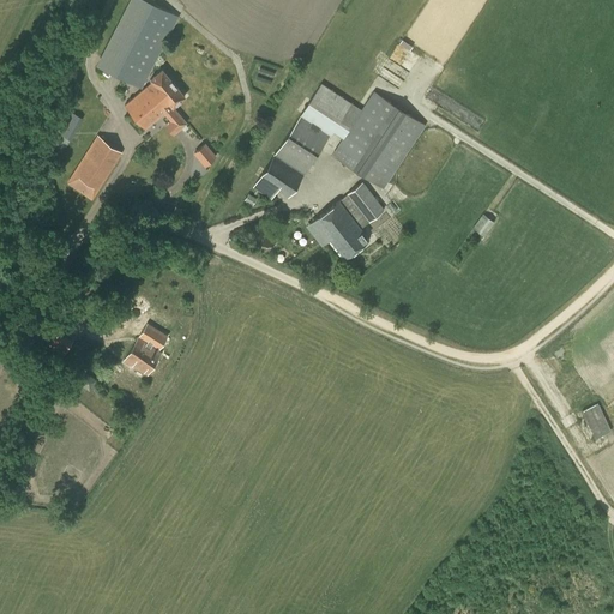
[(108,76),(109,72),(142,88),(179,16),(155,4),(156,0),(128,0),(96,65),(104,70),(103,73),(108,76)]
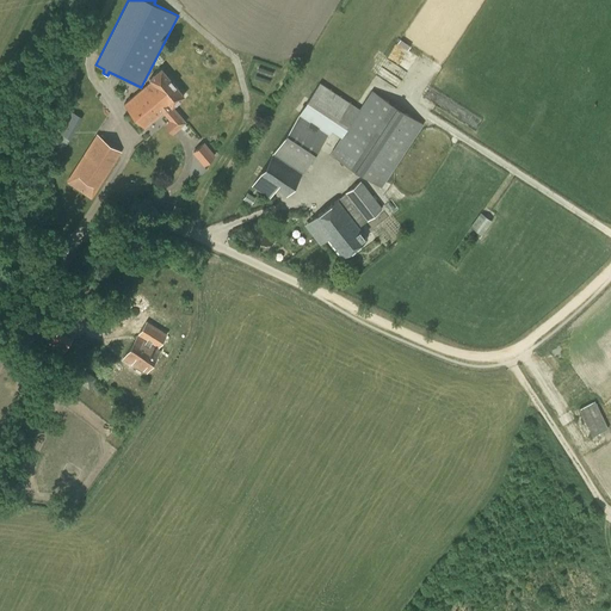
[(124,105),(130,111),(149,94),(152,96),(158,91),(171,106),(172,106),(184,96),(161,69),(149,79),(152,81),(124,105)]
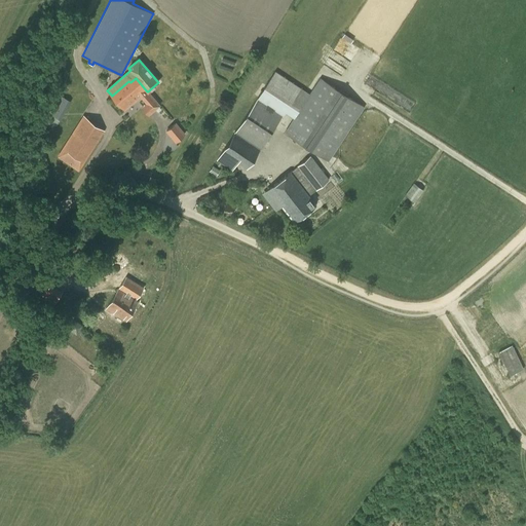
[(275,71),(235,132),(260,148),(284,112),(294,118),(285,133),(328,162),(364,108),(320,78),(309,94),(275,71)]
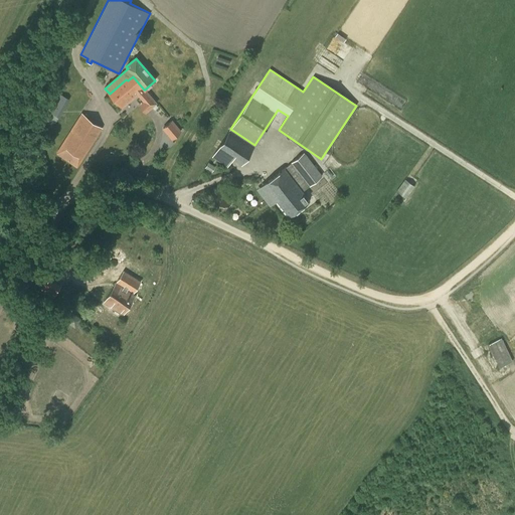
[(126,79),(110,94),(122,108),(137,95),(143,102),(140,104),(147,111),(156,103),(145,90),(144,90),(133,76),(128,80),(126,79)]
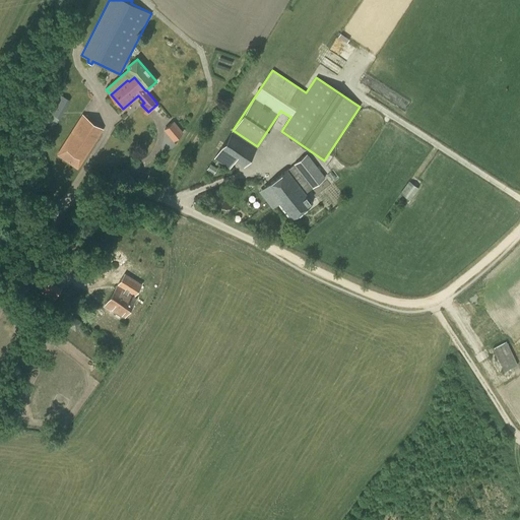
[(60,94),(50,113),(54,115),(53,117),(47,114),(42,123),(48,127),(50,122),(51,119),(57,122),(59,118),(60,119),(70,100),(60,94)]
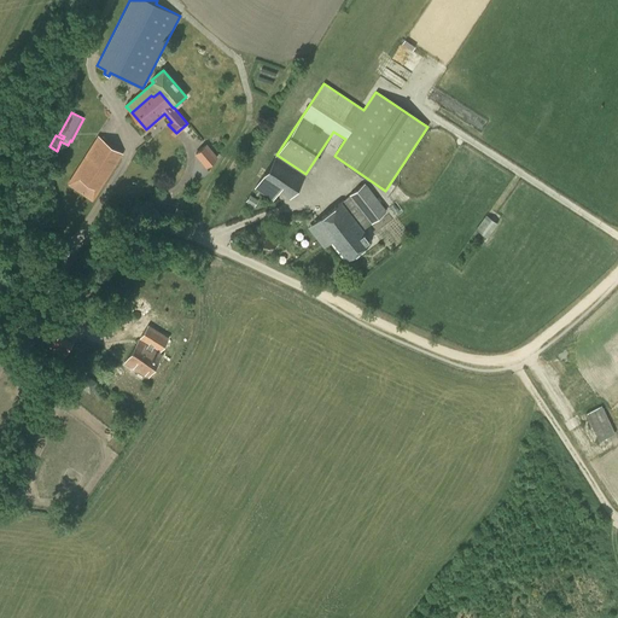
[(98,136),(68,185),(92,202),(122,153),(98,136)]
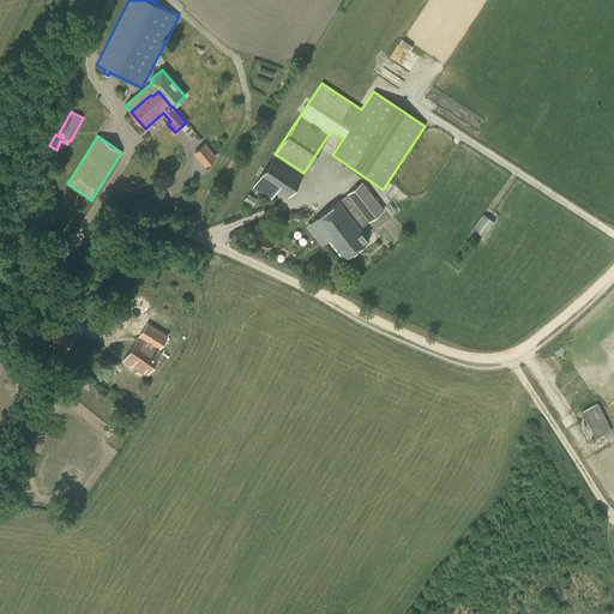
[(194,151),(206,166),(218,156),(206,142),(194,151)]
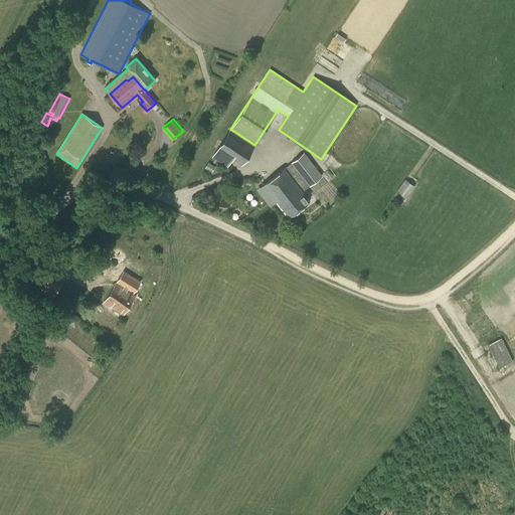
[(254,146),(229,130),(212,157),(227,167),(231,161),(241,166),(254,146)]
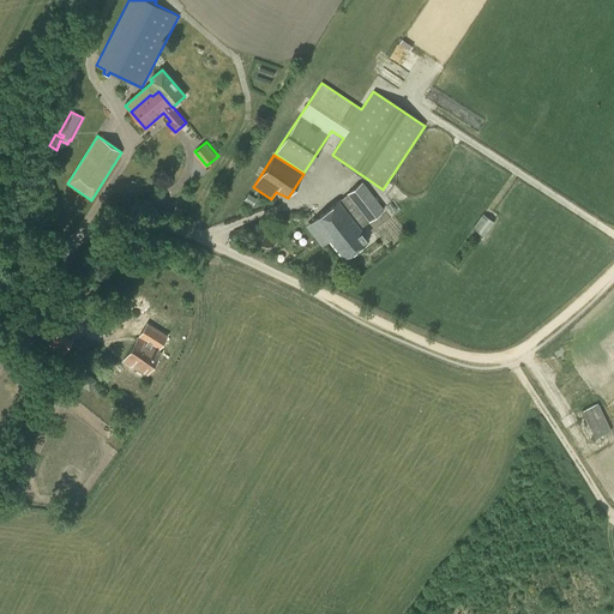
[(314,220),(344,258),(369,239),(361,228),(384,210),(362,181),(314,220)]
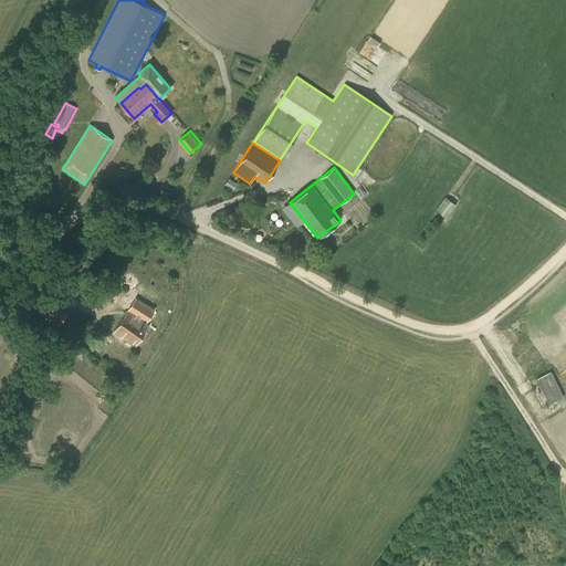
[(436,210),(446,218),(456,206),(444,197),(436,210)]
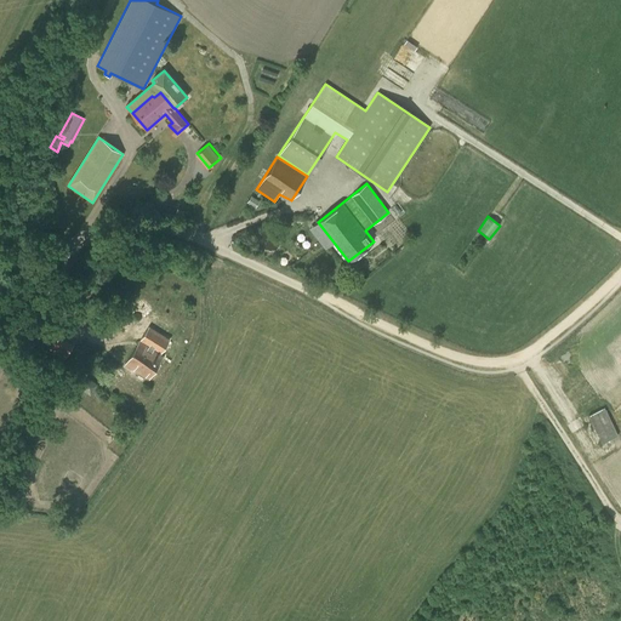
[(131,256),(125,266),(135,271),(140,261),(131,256)]
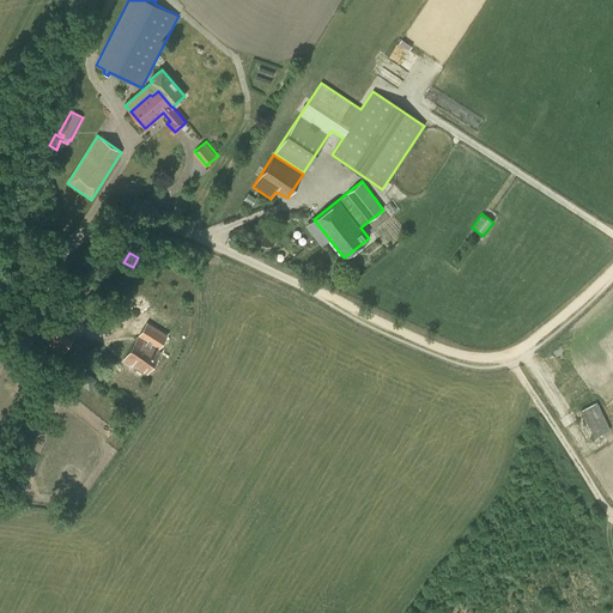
[(138,338),(125,360),(147,375),(161,352),(138,338)]
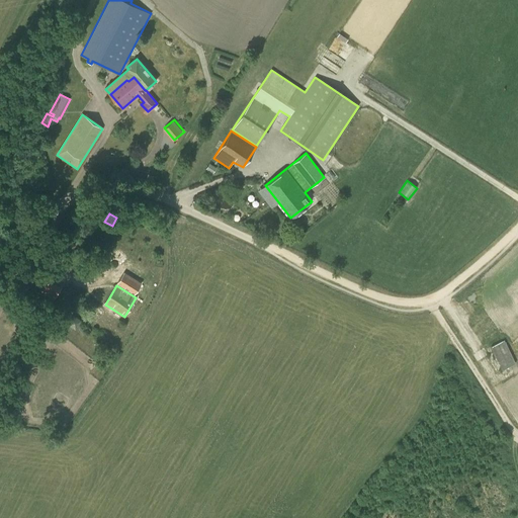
[(484,350),(495,373),(509,366),(515,363),(504,340),(498,343),(484,350)]
